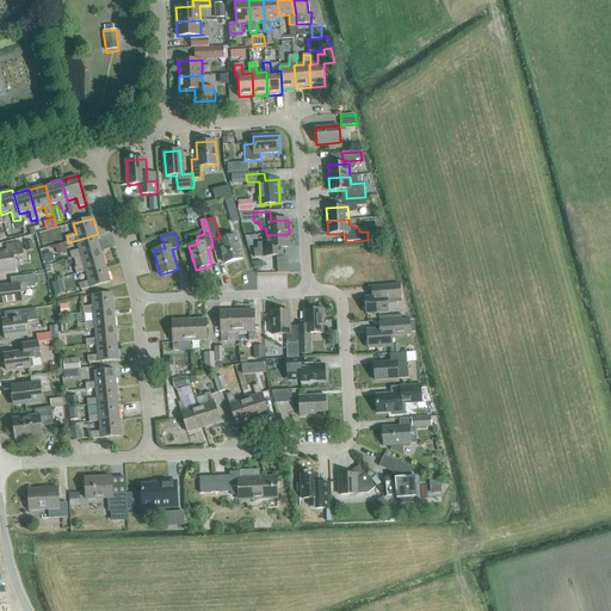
[(102,251),(98,234),(78,240),(80,250),(71,252),(73,259),(82,255),(102,251)]
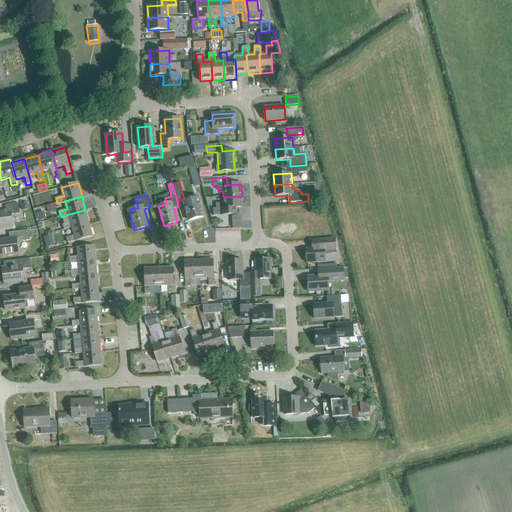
[(243,207),(242,196),(223,197),(224,203),(221,203),(216,209),(213,209),(214,216),(233,215),(233,208),(243,207)]
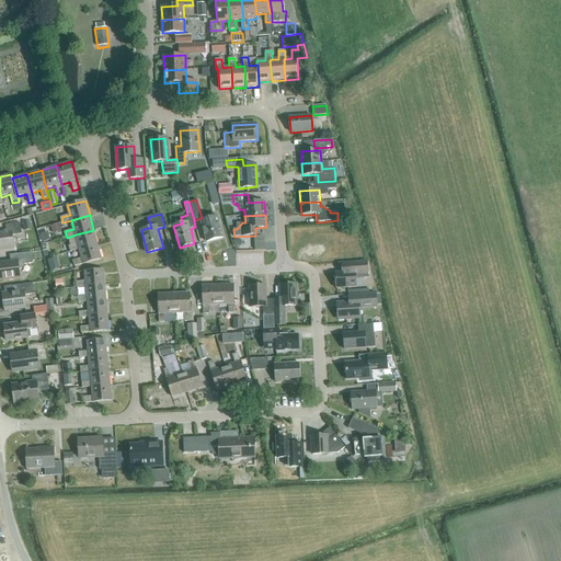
[(222,238),(217,216),(201,221),(207,242),(222,238)]
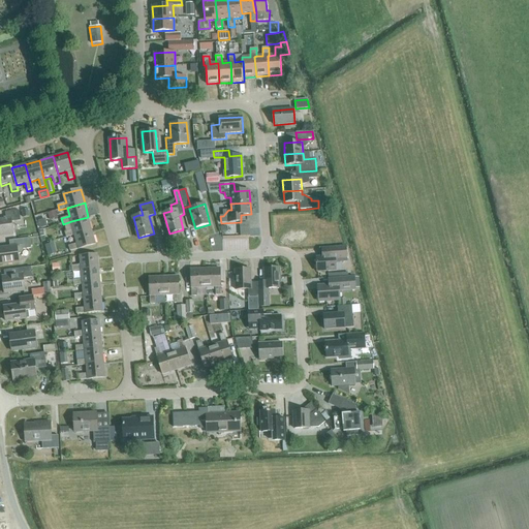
[(21,221),(19,211),(5,213),(6,219),(0,219),(0,236),(12,235),(11,222),(21,221)]
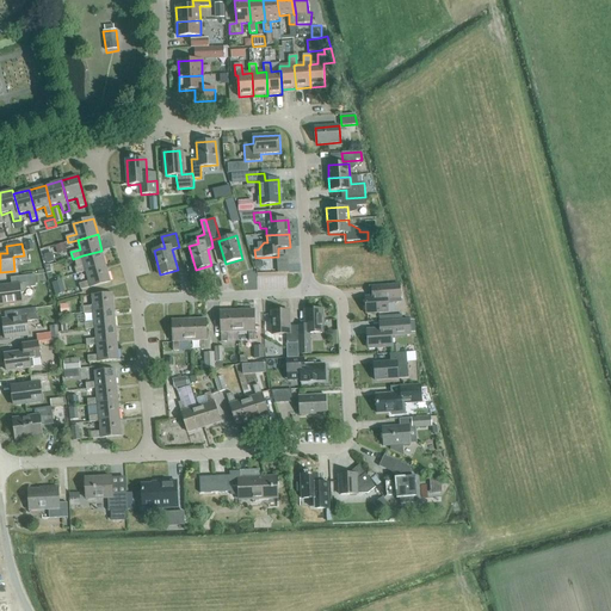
[(56,246),(57,253),(67,251),(65,244),(56,246)]
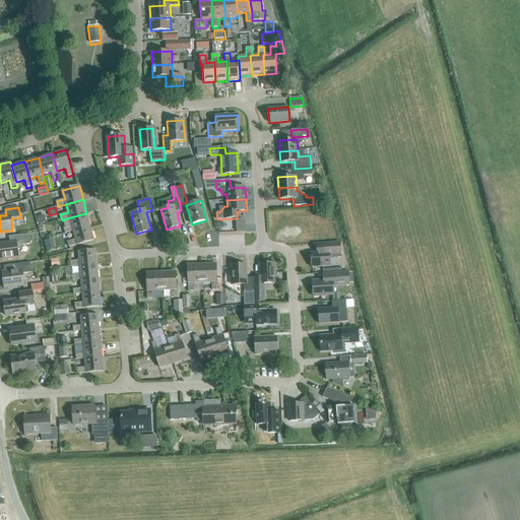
[(90,226),(86,213),(70,217),(72,225),(64,229),(65,234),(74,232),(90,226)]
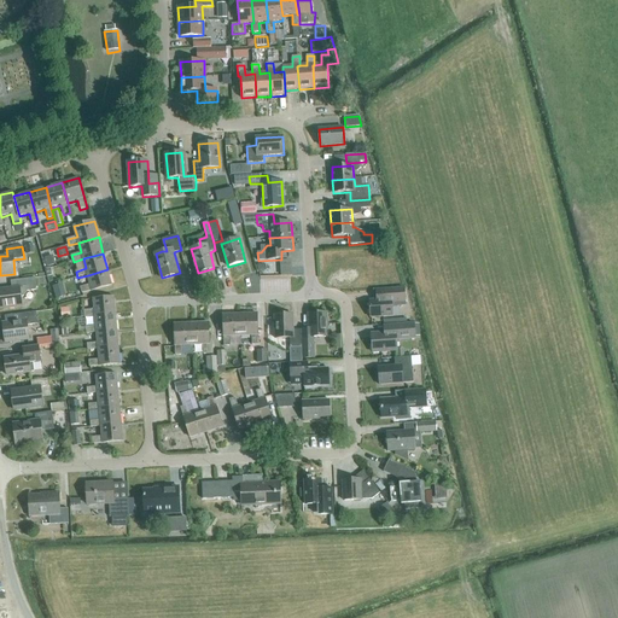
[(112,285),(108,269),(88,275),(91,285),(81,287),(82,293),(112,285)]
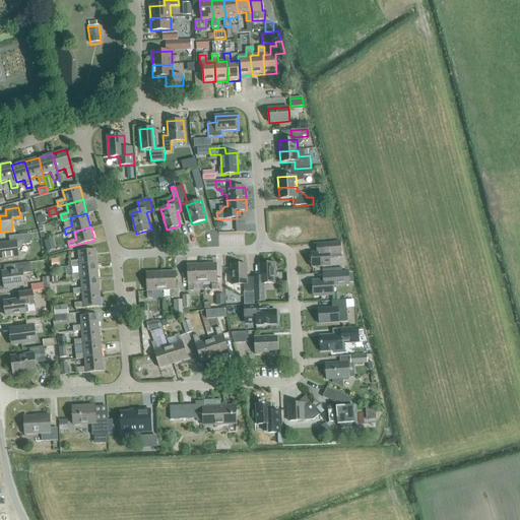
[(17,245),(24,244),(30,243),(29,234),(9,237),(10,243),(0,244),(0,260),(19,258),(17,245)]
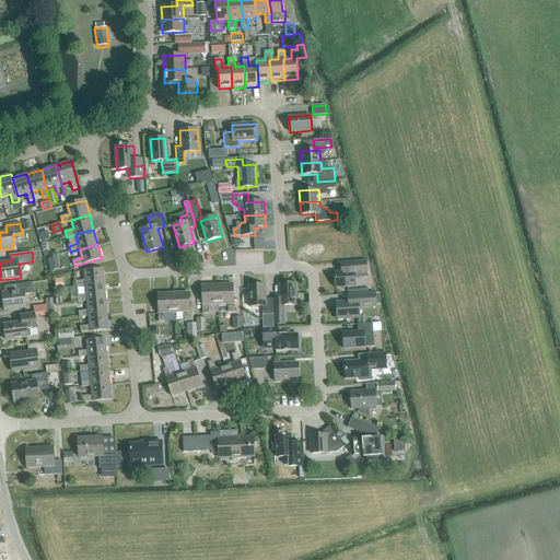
[(50,267),(51,270),(59,268),(56,257),(48,259),(50,267)]
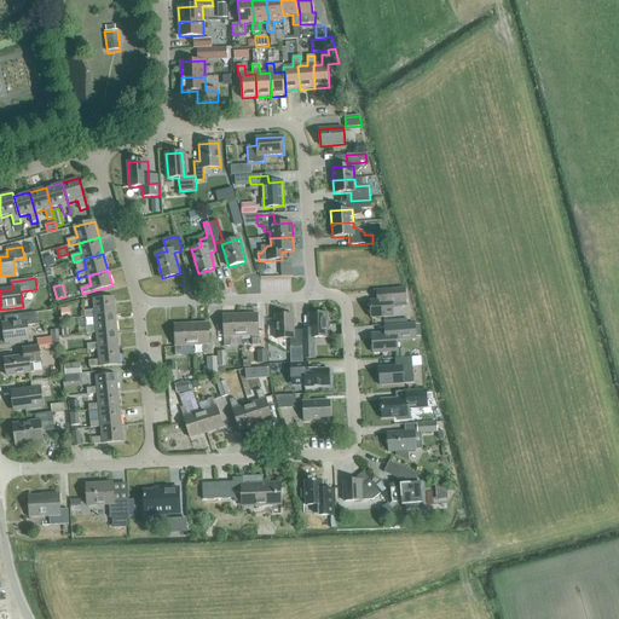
[(393,317),(392,304),(405,302),(405,289),(386,290),(387,300),(370,301),(371,318),(393,317)]
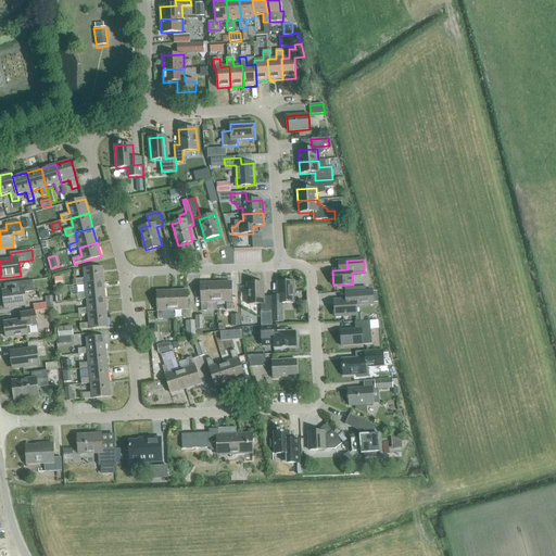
[(76,286),(86,285),(104,282),(103,267),(84,269),(85,278),(76,279),(76,286)]
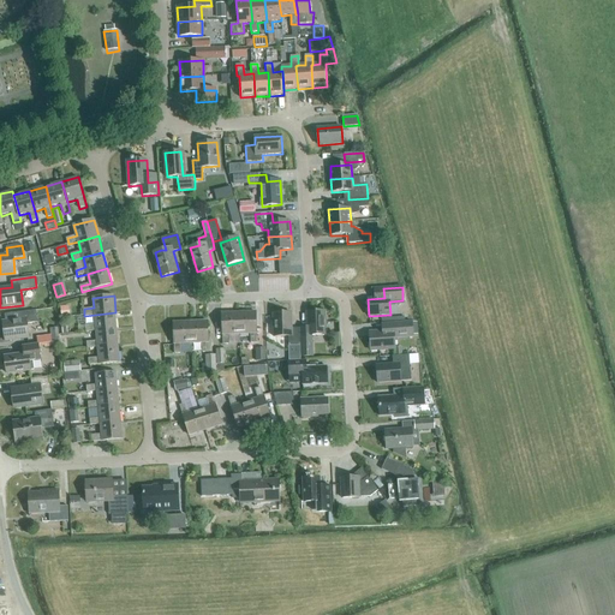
[(29,338),(28,324),(37,322),(36,310),(19,312),(21,320),(3,323),(5,341),(29,338)]
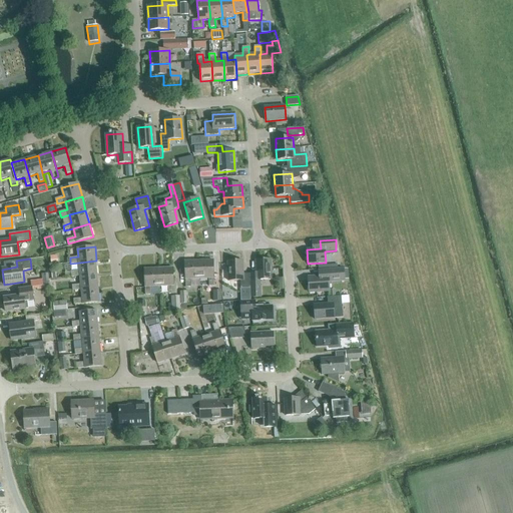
[(214,260),(199,261),(200,277),(209,277),(209,287),(214,286),(214,260)]
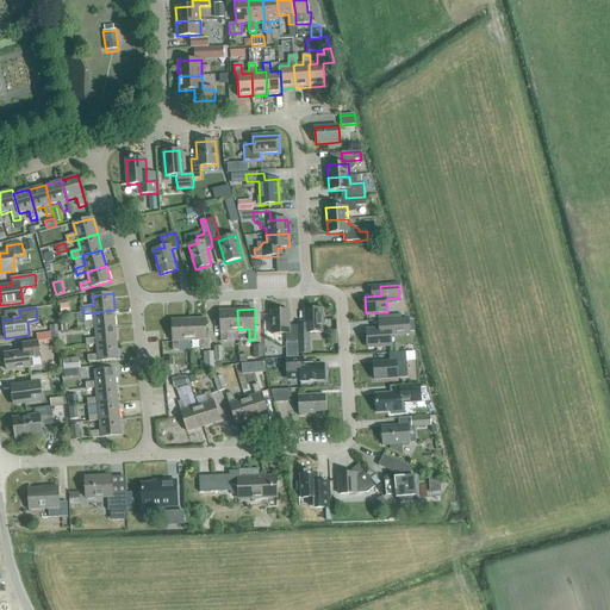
[(116,327),(114,310),(94,312),(94,322),(85,323),(85,329),(95,328),(116,327)]
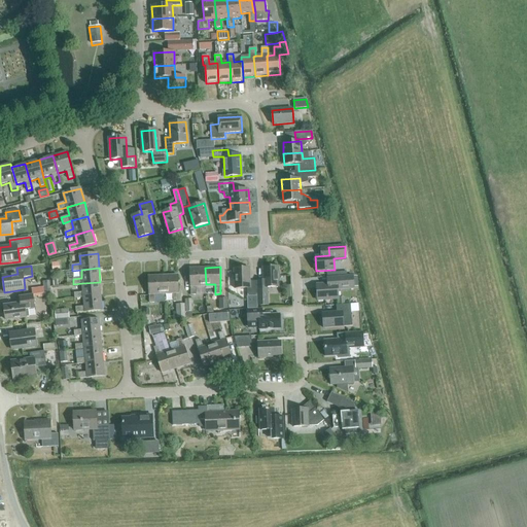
[(206,284),(205,268),(190,268),(191,294),(197,294),(196,284),(206,284)]
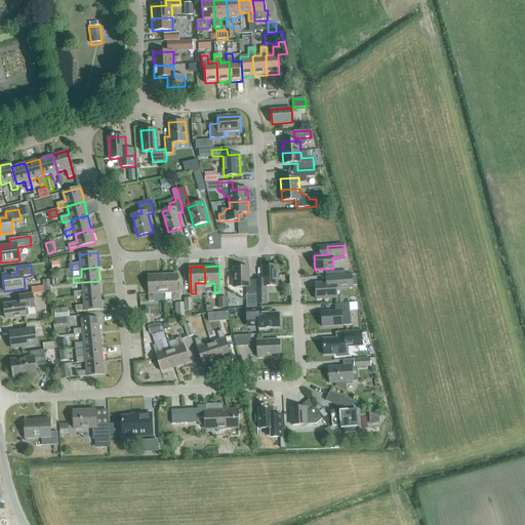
[(264,286),(277,286),(277,267),(263,267),(264,286)]
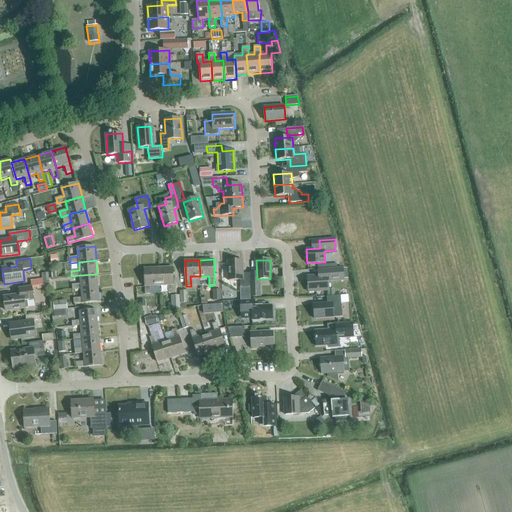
[(240,288),(250,288),(249,273),(243,274),(242,261),(227,261),(228,281),(240,280),(240,288)]
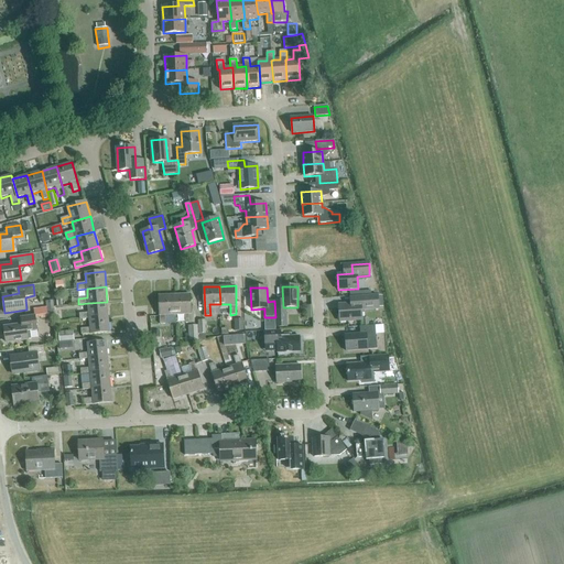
[(191,294),(174,295),(175,312),(185,312),(185,323),(192,323),(191,294)]
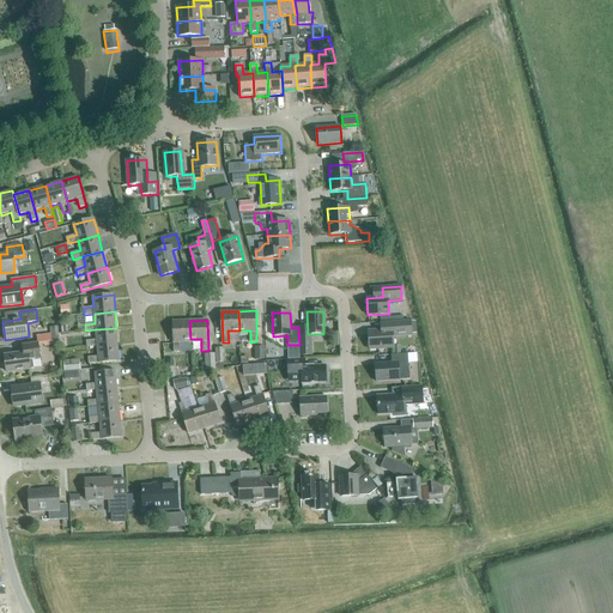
[(190,339),(189,321),(173,321),(174,352),(180,352),(180,340),(190,339)]
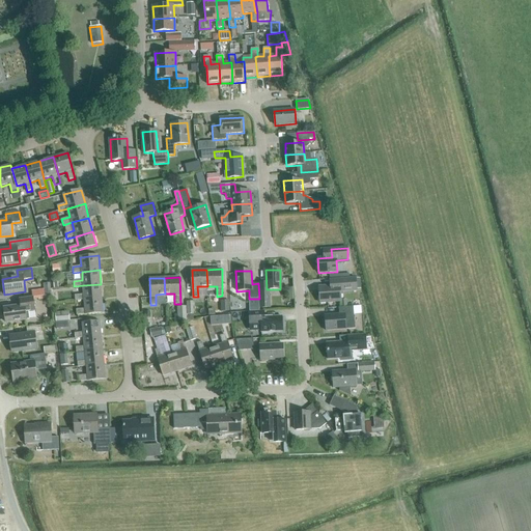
[(358,291),(357,278),(338,279),(339,286),(319,287),(320,303),(341,301),(340,292),(358,291)]
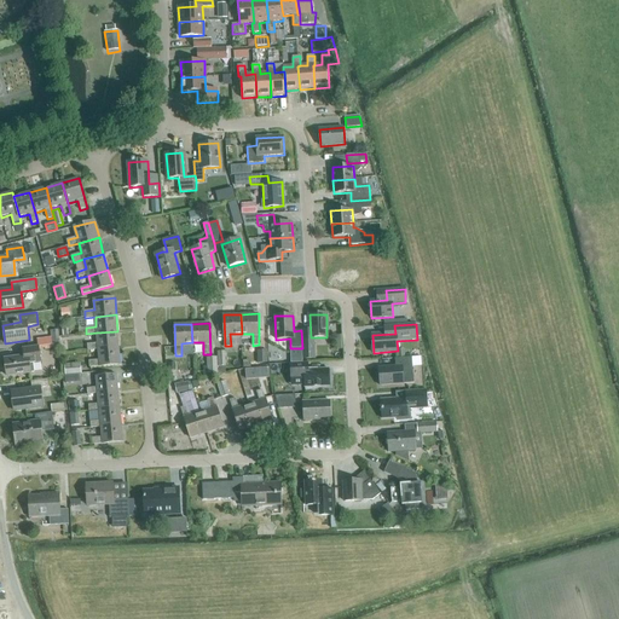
[(120,348),(117,331),(97,333),(98,343),(87,345),(88,351),(98,350),(120,348)]
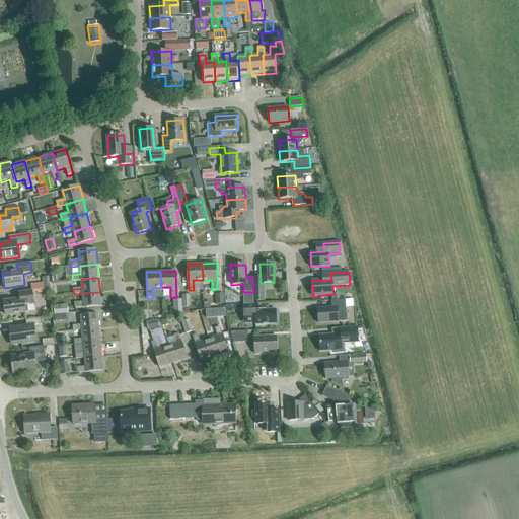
[(254,301),(263,301),(263,286),(254,286),(254,301)]
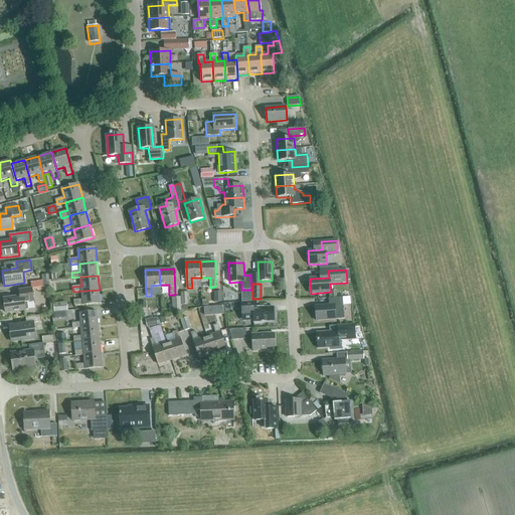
[(24,303),(34,302),(31,288),(19,290),(20,296),(4,299),(7,313),(26,310),(24,303)]
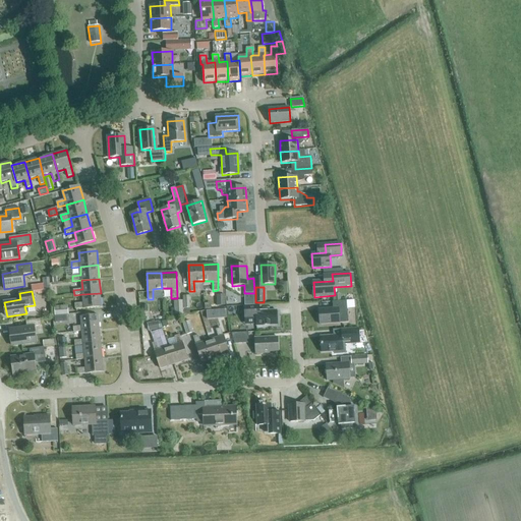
[(102,307),(101,293),(82,294),(83,302),(75,303),(75,309),(102,307)]
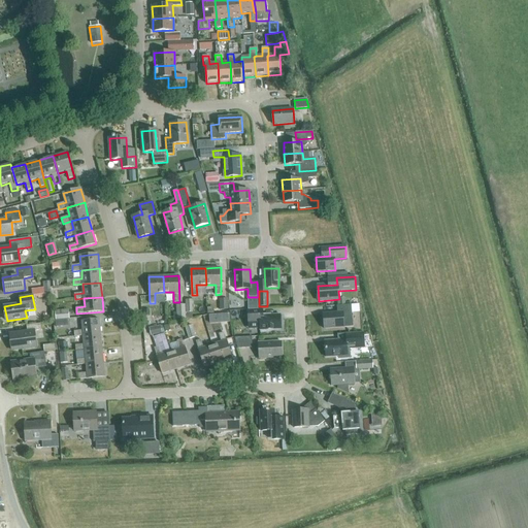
[(220,299),(220,309),(228,309),(228,299),(220,299)]
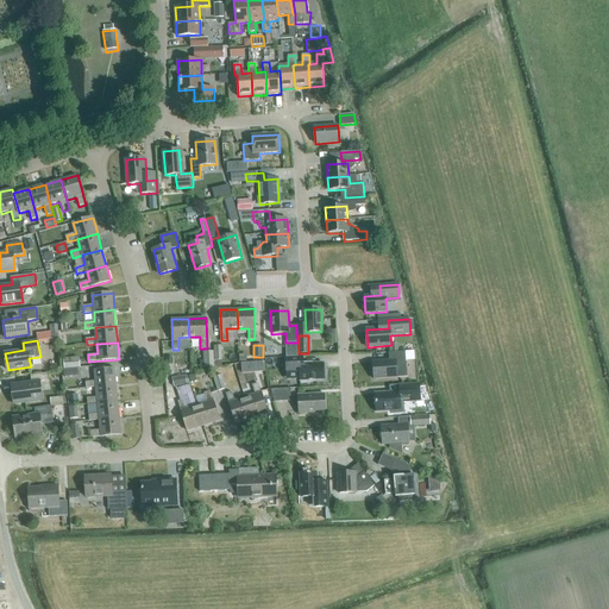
[(214,368),(213,352),(203,352),(203,368),(214,368)]
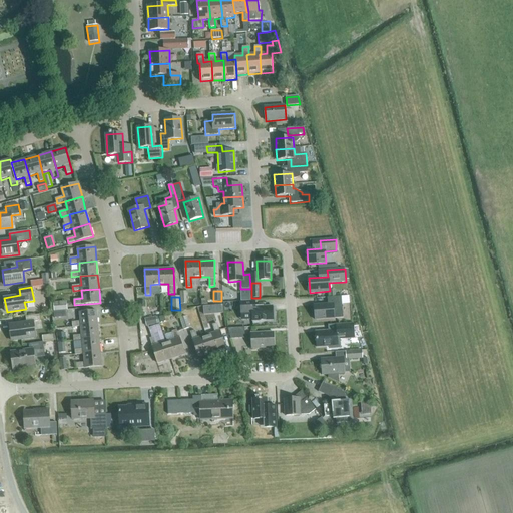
[(315,320),(343,318),(341,297),(336,297),(335,297),(331,298),(328,298),(328,304),(314,305),(315,320)]
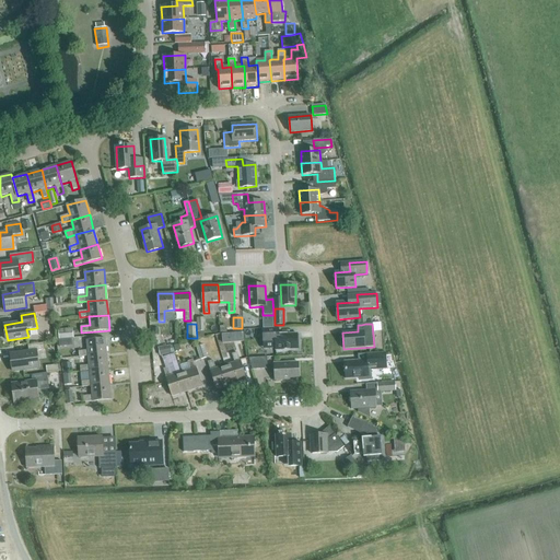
[(73,338),(72,328),(59,329),(60,339),(73,338)]
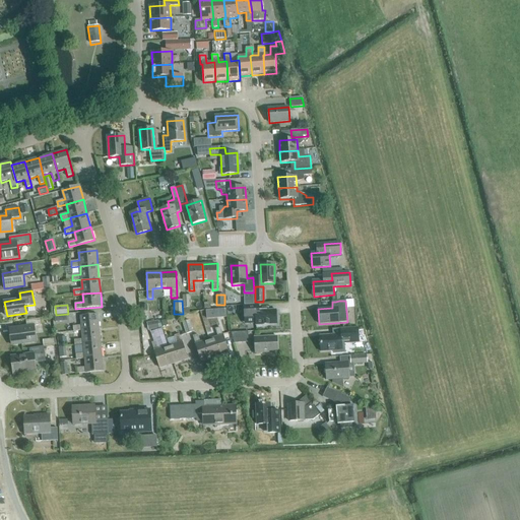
[(256,326),(276,325),(275,310),(258,311),(258,305),(244,306),(245,317),(255,316),(256,326)]
